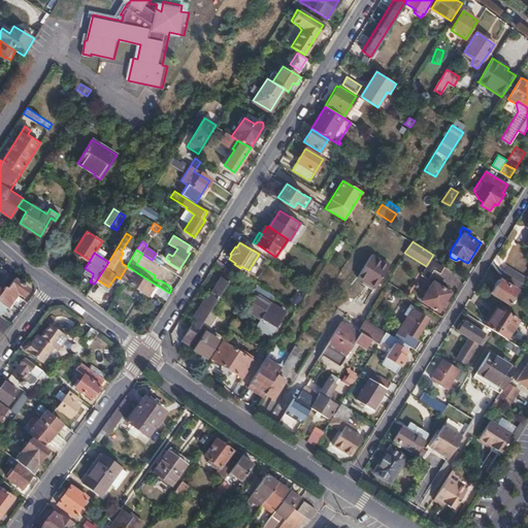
[(371,254),(358,275),(375,286),(388,264),(371,254)]
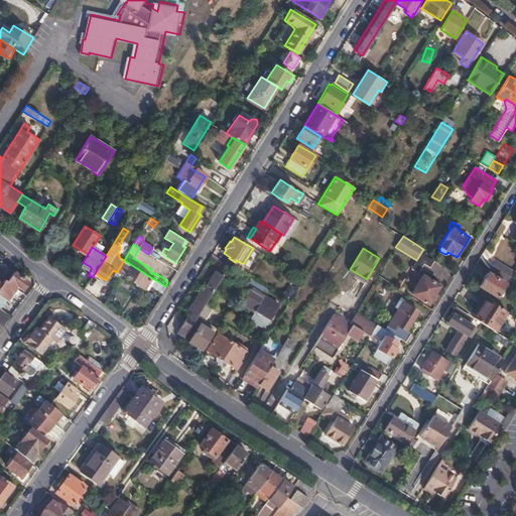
[(212,253),(211,256),(221,263),(222,260),(212,253)]
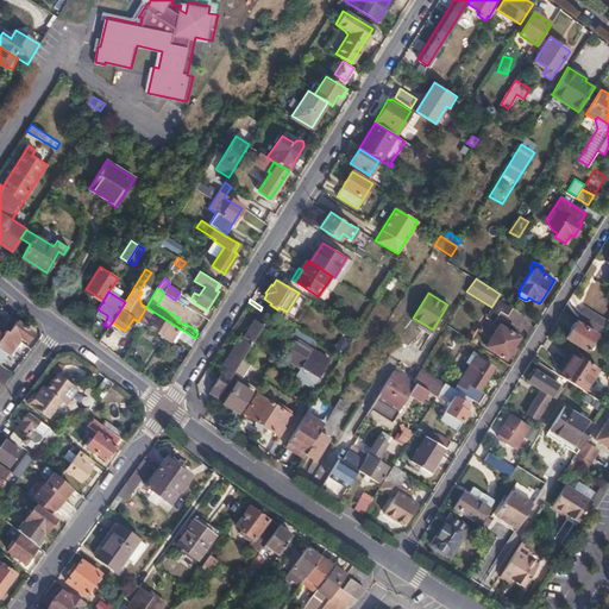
[(512,307),(497,299),(485,316),(493,321),(500,311),(507,315),(512,307)]
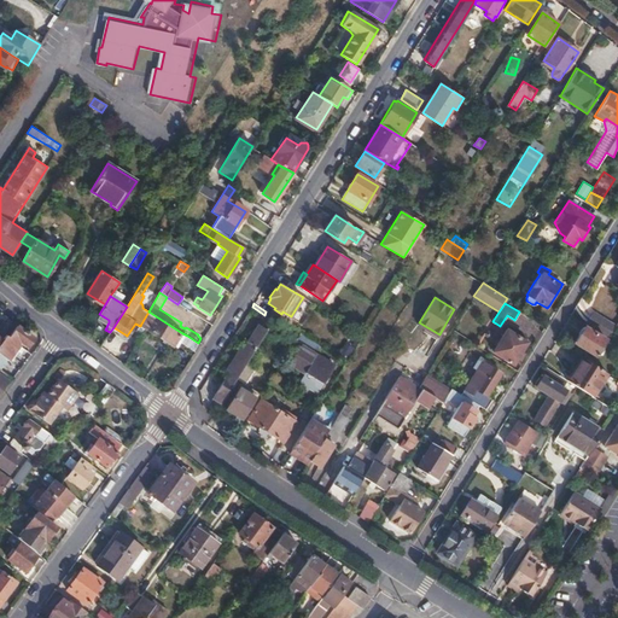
[(194,325),(199,316),(187,309),(182,318),(194,325)]
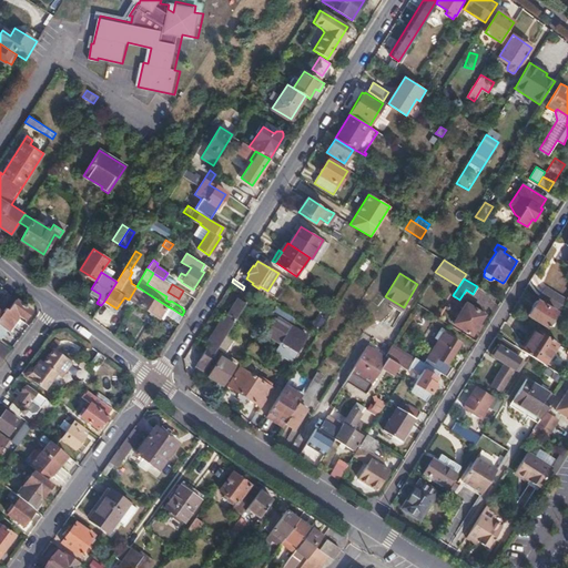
[(137,286),(130,297),(145,308),(160,316),(168,306),(159,301),(137,286)]
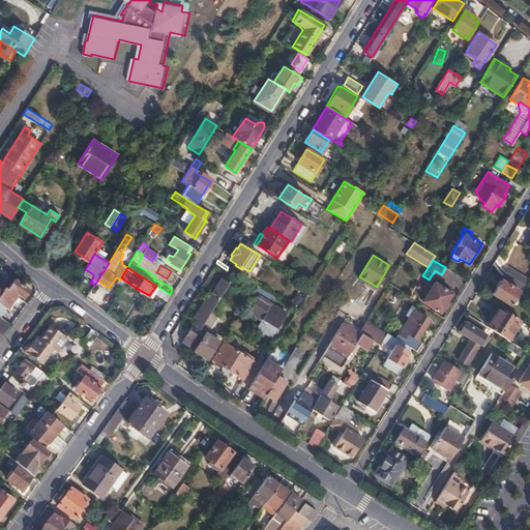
[(182,342),(189,347),(204,323),(211,312),(236,272),(228,267),(227,270),(207,300),(205,299),(196,314),(199,316),(195,322),(182,342)]
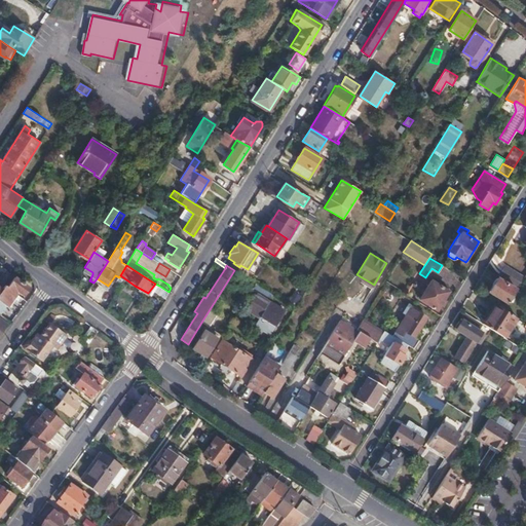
[(498,275),(518,288),(524,278),(505,266),(498,275)]
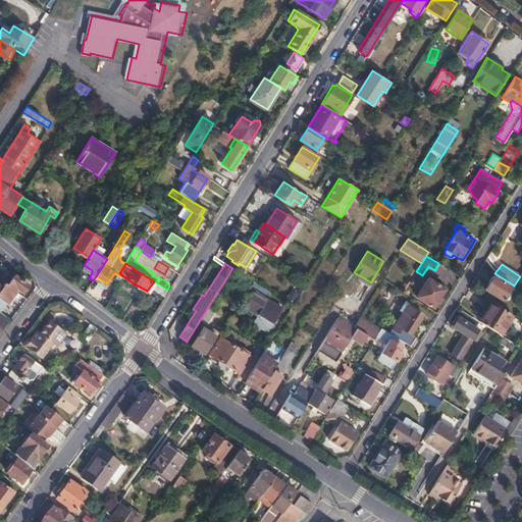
[(0,290),(0,312),(15,293),(15,291),(17,288),(23,293),(29,284),(15,274),(8,284),(6,282),(2,288),(0,290)]
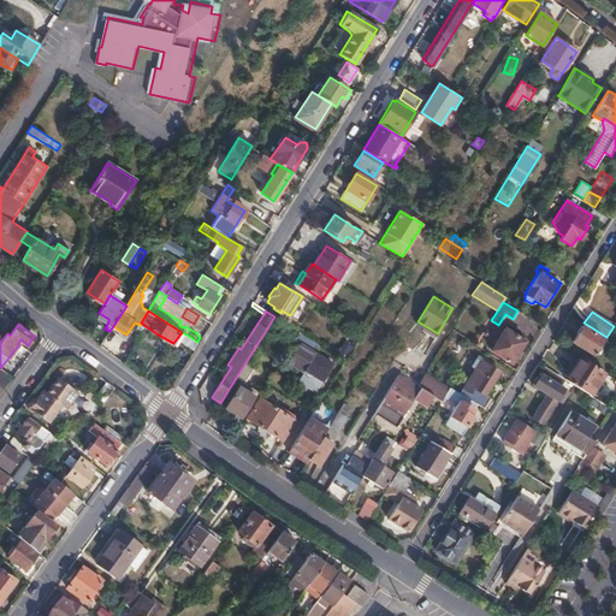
[(579,336),(574,343),(593,354),(603,338),(582,325),(575,335),(579,336)]
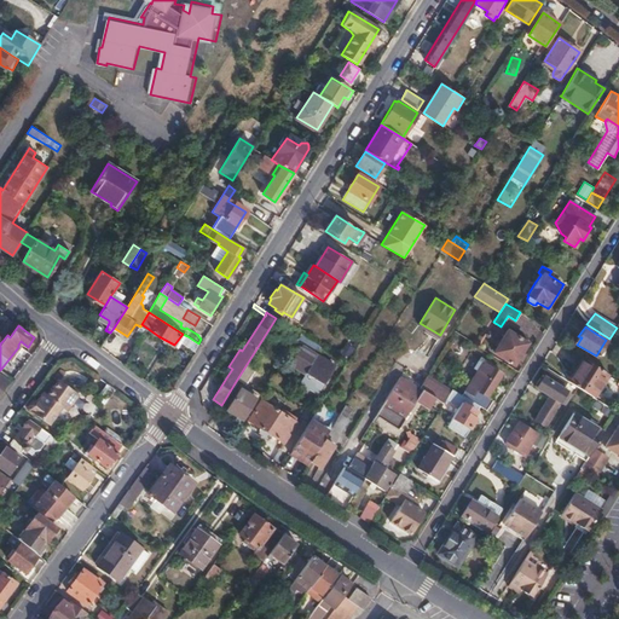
[(507,330),(493,352),(514,364),(527,343),(507,330)]
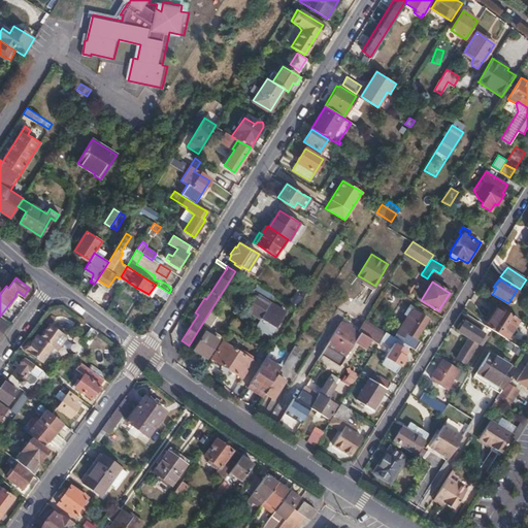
[(257,285),(255,287),(271,297),(272,295),(257,285)]
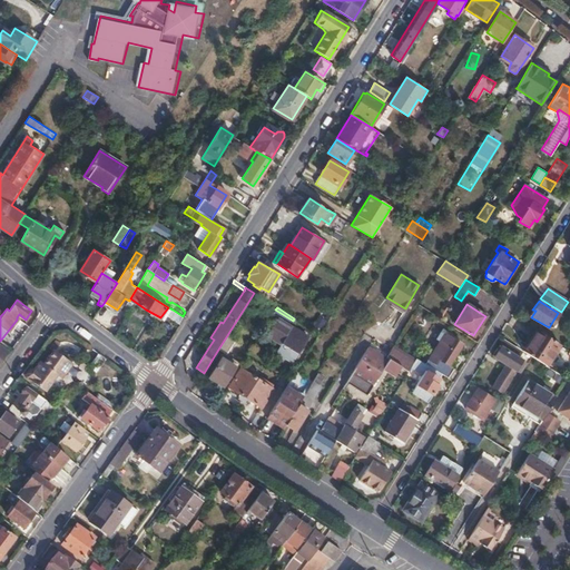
[(168,316),(180,324),(185,317),(183,316),(173,310),(168,316)]
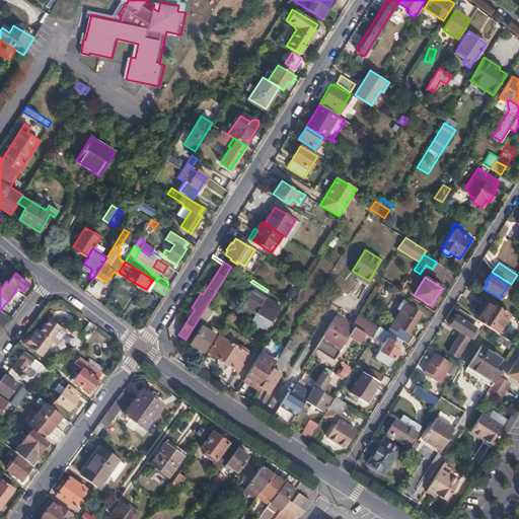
[(290,289),(286,296),(292,299),(296,292),(290,289)]
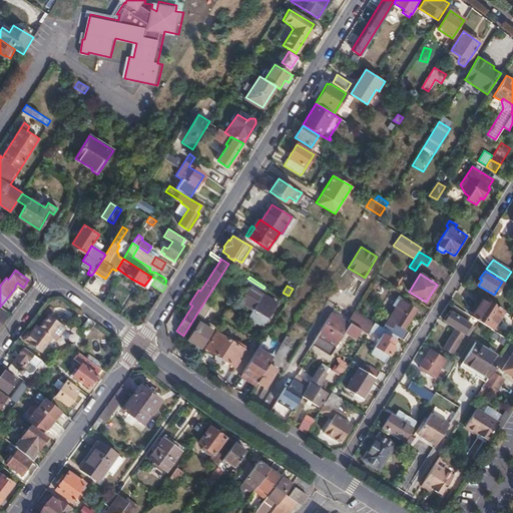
[(250,287),(245,295),(250,298),(245,306),(252,310),(248,318),(263,327),(277,304),(250,287)]
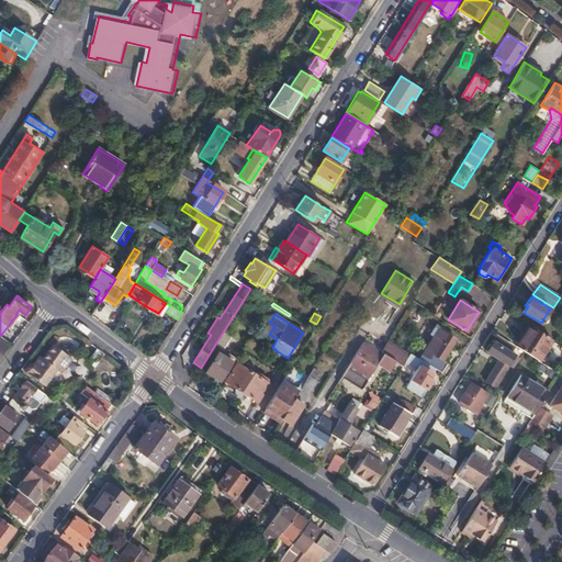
[(274,326),(269,323),(263,332),(269,335),(274,326)]
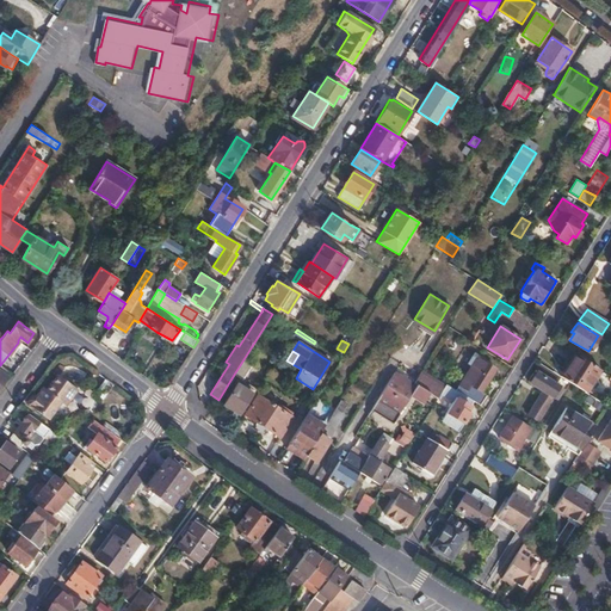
[(562,377),(571,383),(586,392),(600,369),(575,353),(561,376),(562,377)]
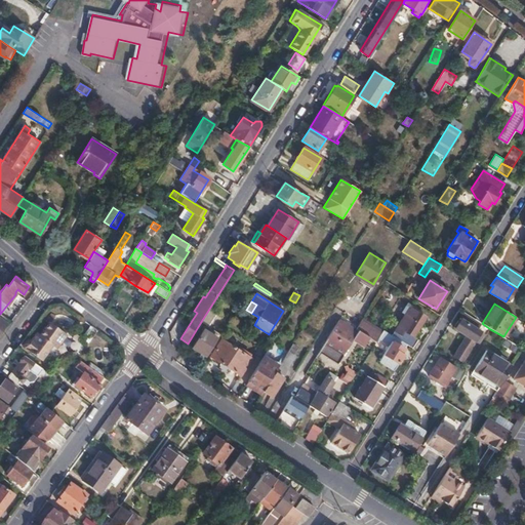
[(406,345),(411,347),(416,338),(413,335),(425,317),(409,308),(392,335),(406,345)]
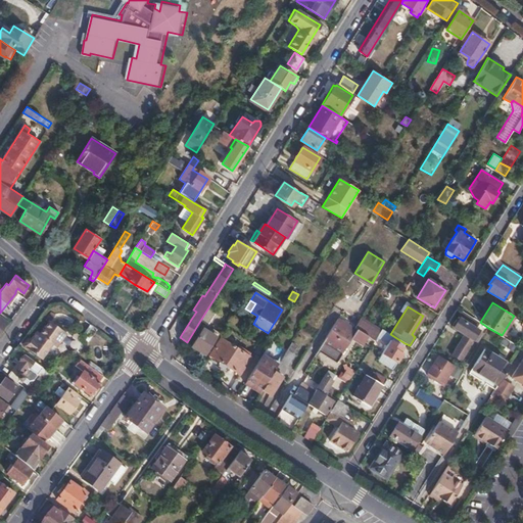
[(208,307),(201,319),(208,324),(216,313),(208,307)]
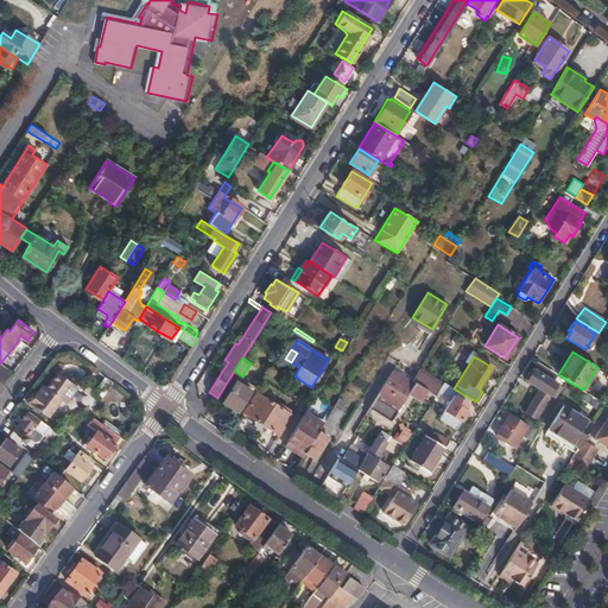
[(558,374),(537,361),(525,379),(540,390),(525,413),(536,419),(550,396),(553,398),(561,386),(553,381),(558,374)]
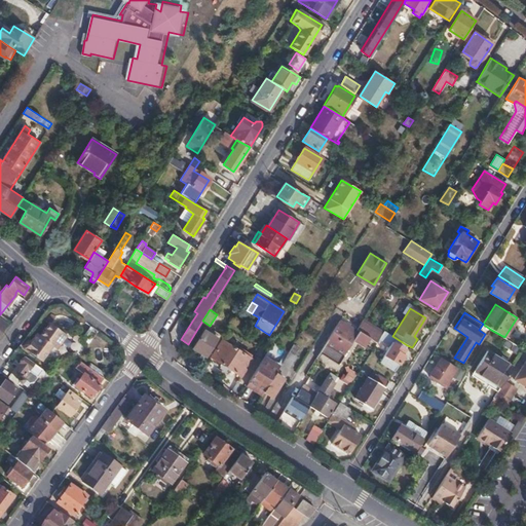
[(363,317),(360,324),(355,330),(350,338),(361,344),(366,336),(376,342),(379,337),(383,330),(363,317)]
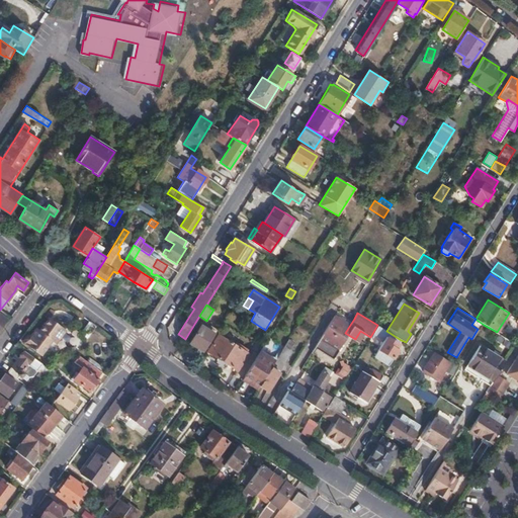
[(26,336),(25,338),(25,341),(26,343),(38,352),(35,355),(38,358),(52,340),(55,343),(64,331),(48,319),(38,331),(35,329),(31,335),(26,336)]
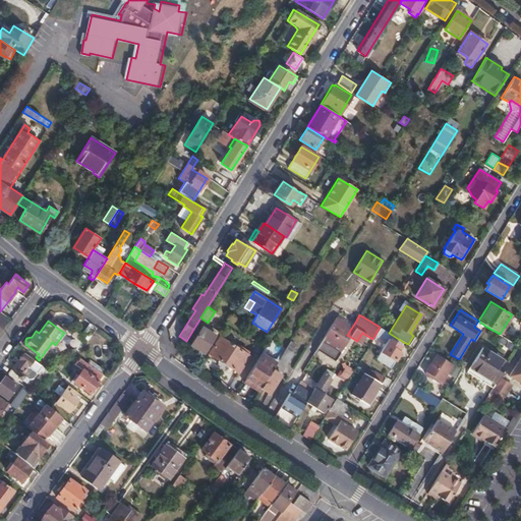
[(476,326),(484,331),(486,327),(479,322),(476,326)]
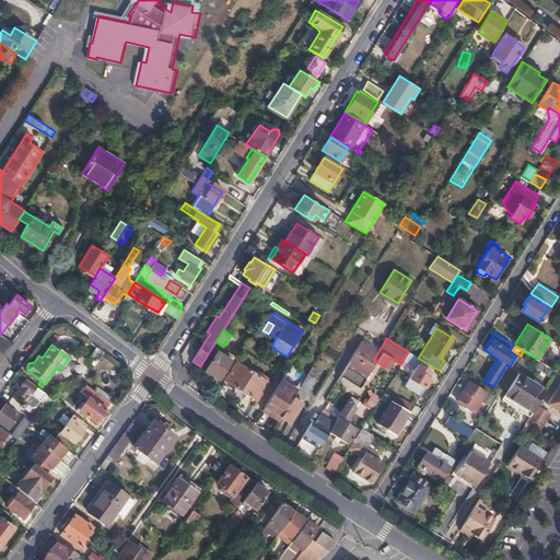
[(341,374),(359,385),(373,360),(357,350),(341,374)]
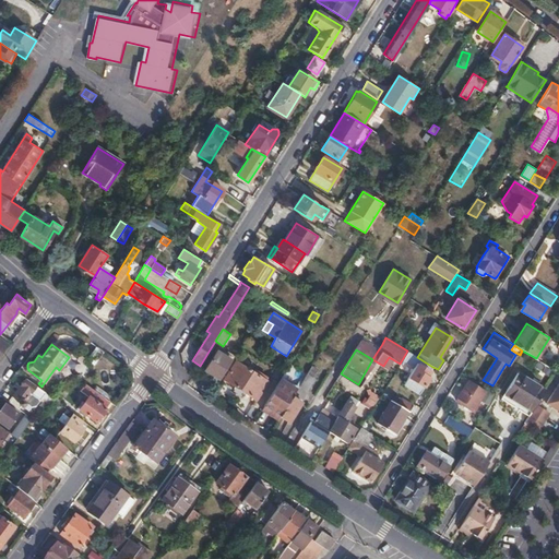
[(407,351),(403,358),(415,366),(404,383),(417,393),(431,371),(430,370),(432,367),(417,357),(407,351)]
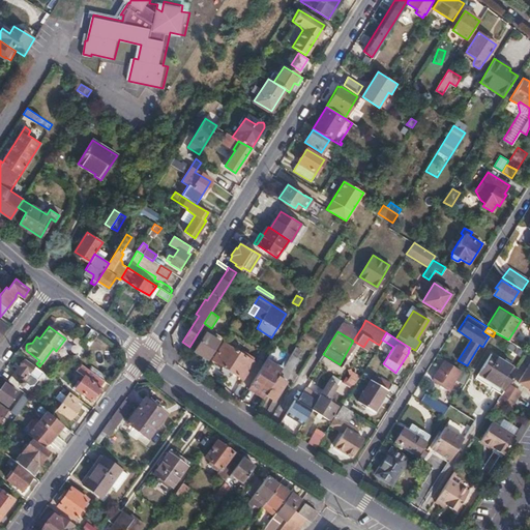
[(205,333),(195,351),(207,358),(219,337),(215,334),(213,339),(205,333)]
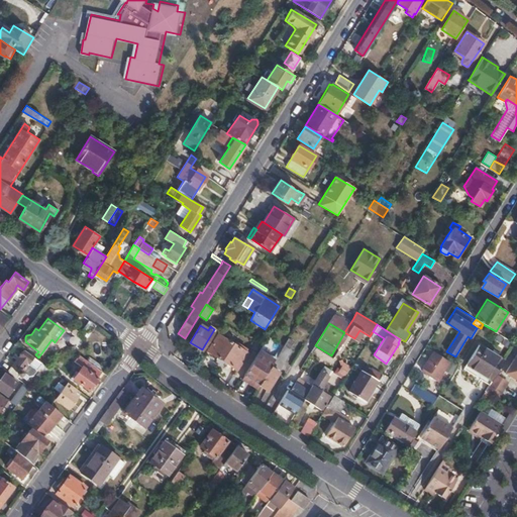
[(75,326),(67,337),(73,342),(82,331),(75,326)]
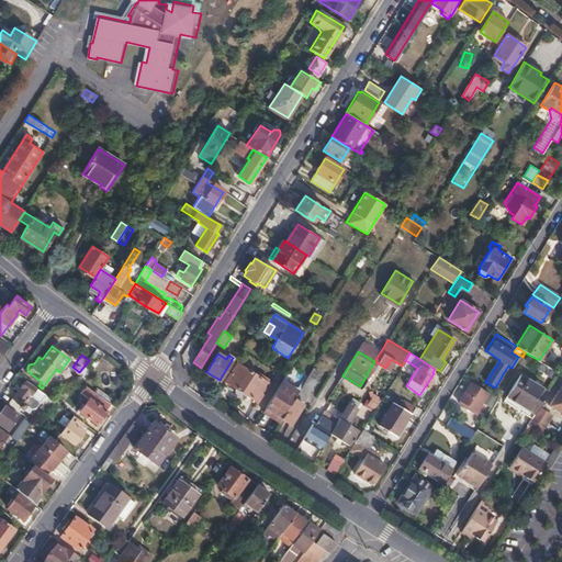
[(247,396),(257,402),(269,383),(237,363),(225,382),(235,389),(234,391),(243,397),(244,397),(245,397),(247,396)]
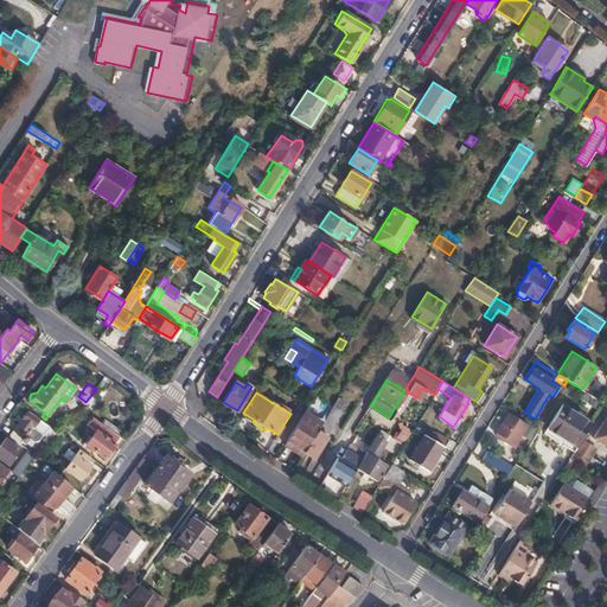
[(337,397),(320,425),(320,426),(325,428),(330,430),(340,411),(338,410),(343,402),(337,397)]
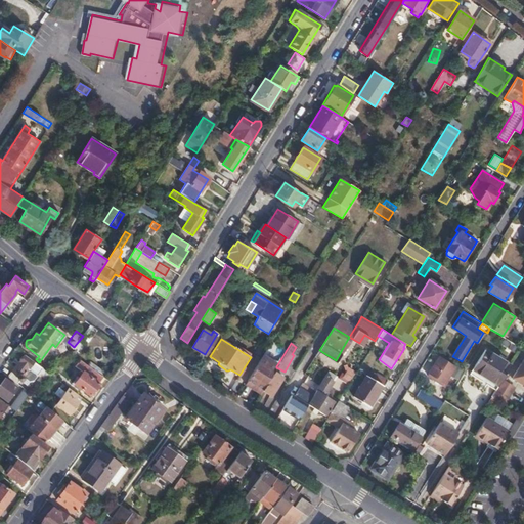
[(473,369),(498,386),(501,381),(512,366),(485,350),(473,369)]
